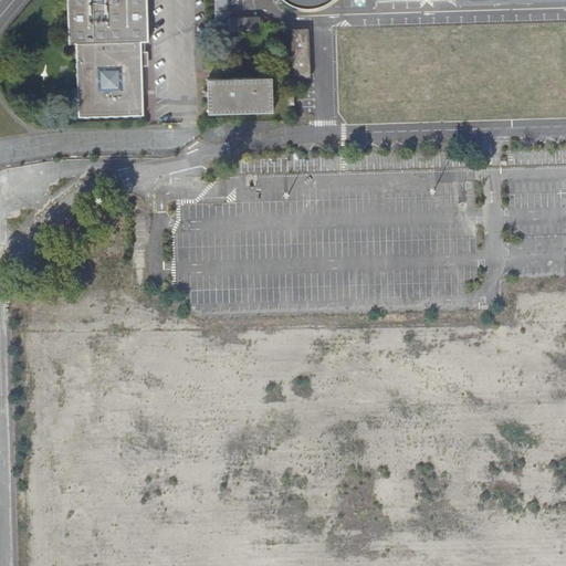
[(140,42),(148,41),(147,0),(67,0),(70,44),(77,43),(80,117),(144,115),(142,66),(142,52),(140,42)]
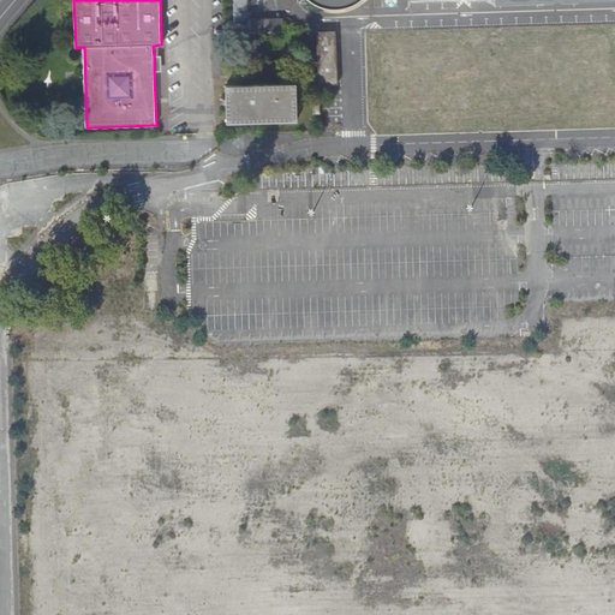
[(249,0),(231,0),(231,23),(250,22),(249,0)]
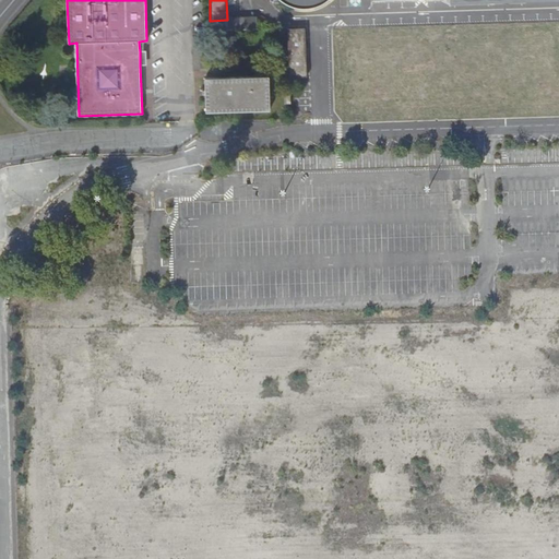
[(287,30),(289,78),(307,76),(305,28),(287,30)]
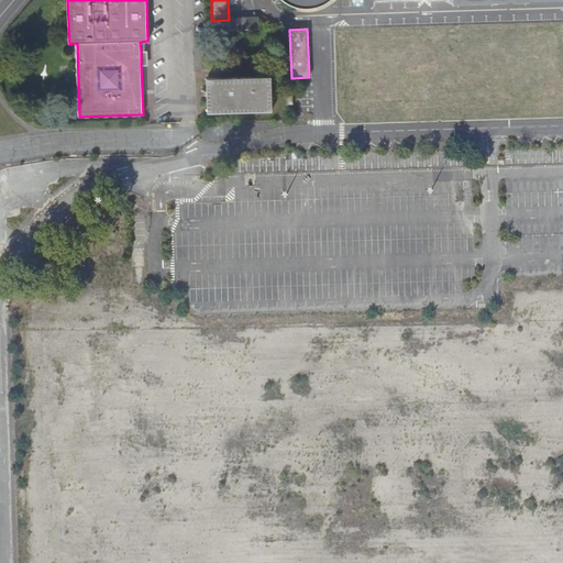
[(217,78),(207,78),(208,112),(272,111),(272,77),(232,78),(217,78)]
